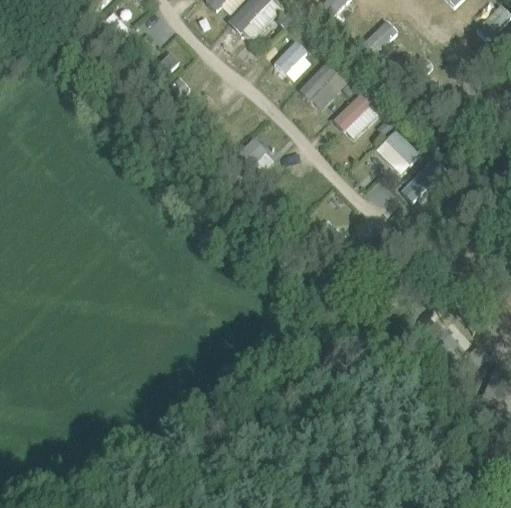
[(41,0),(39,2),(47,11),(59,0),(41,0)]
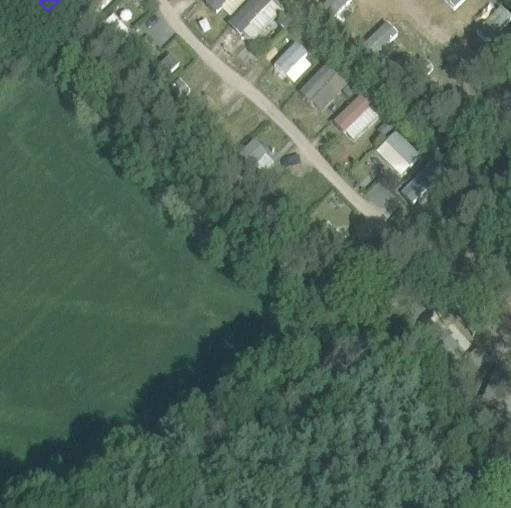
[(209,0),(208,2),(231,18),(242,0),(209,0)]
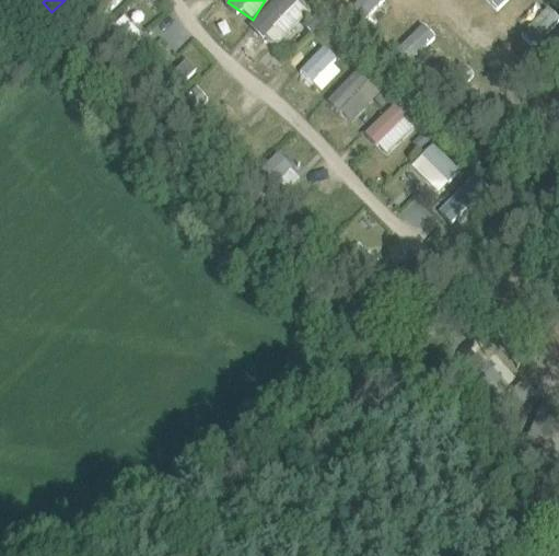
[(268,0),(248,22),(274,46),(311,7),(303,0),(268,0)]
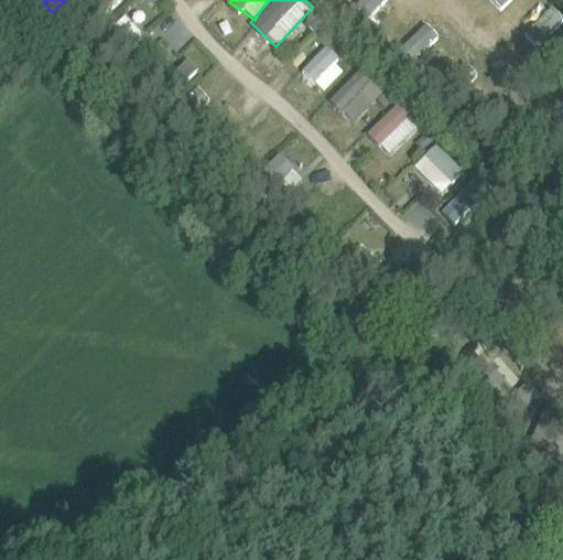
[(357,0),(354,3),(370,19),(388,0),(357,0)]
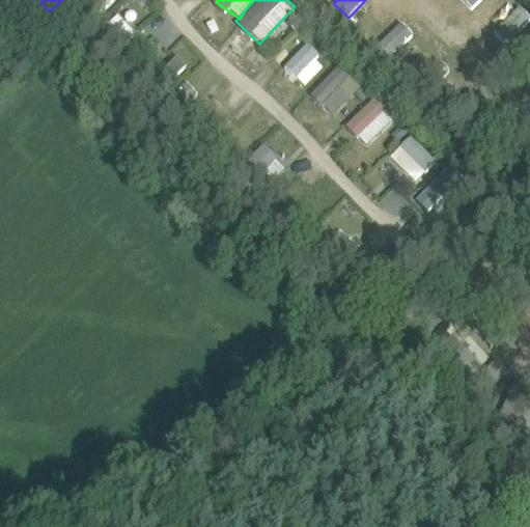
[(493,30),(506,43),(529,17),(529,14),(518,3),(493,30)]
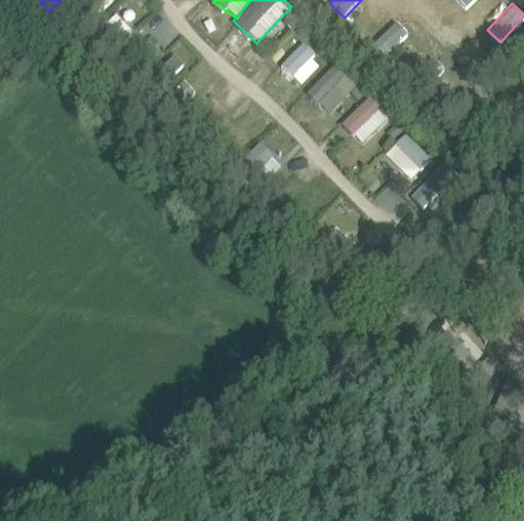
[(290,16),(285,22),(292,29),(298,23),(290,16)]
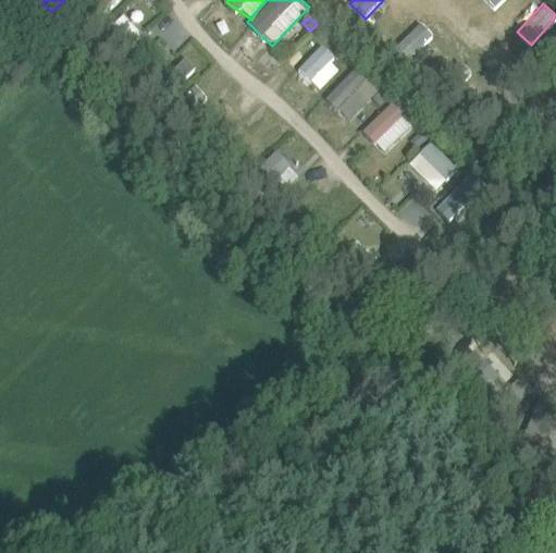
[(393,47),(406,61),(434,35),(421,20),(393,47)]
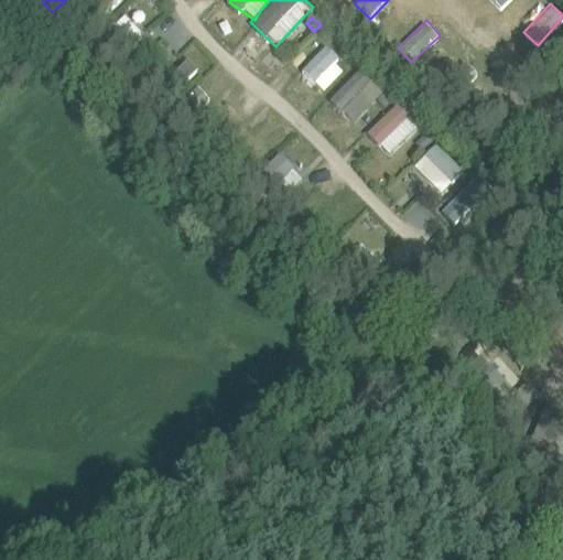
[(314,82),(338,56),(325,43),(300,68),(314,82)]
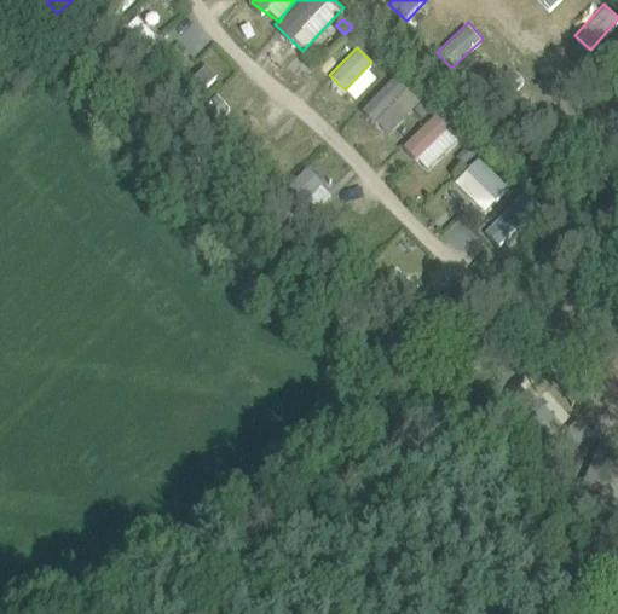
[(151,84),(161,75),(154,67),(143,75),(151,84)]
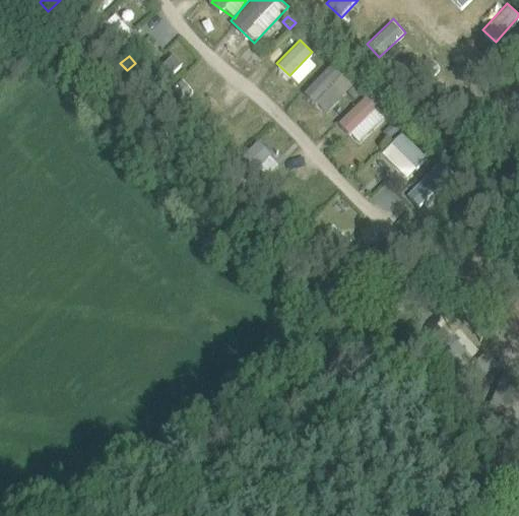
[(330,62),(304,91),(326,112),(353,82),(330,62)]
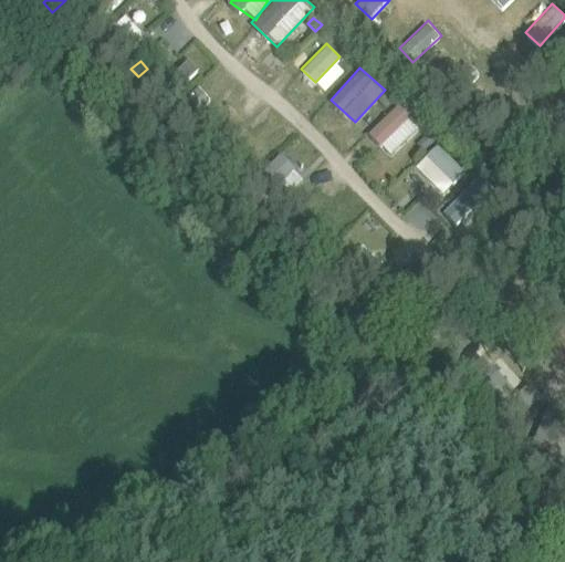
[(385,93),(377,101),(384,107),(393,100),(385,93)]
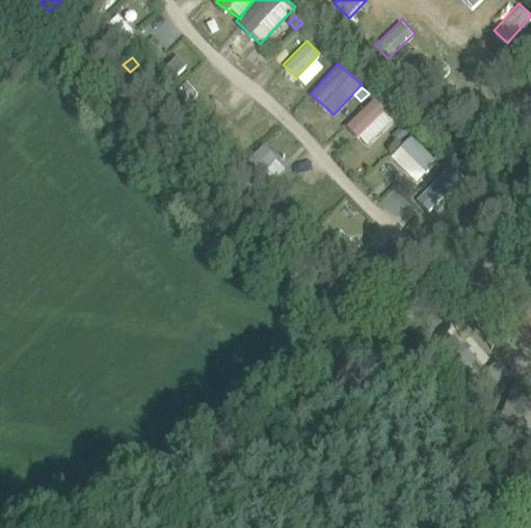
[(367,144),(396,113),(375,94),(346,126),(367,144)]
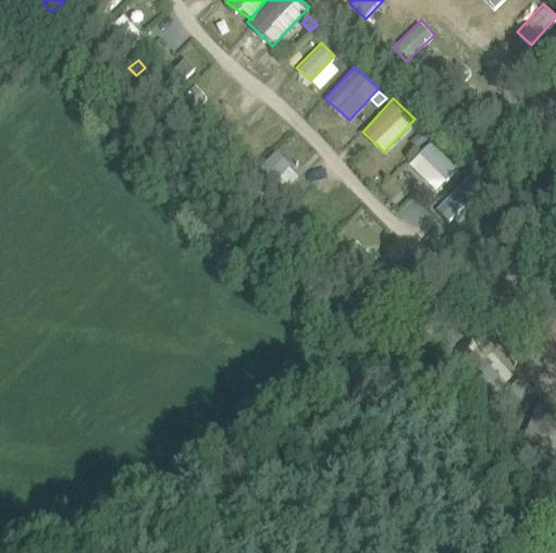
[(420,130),(409,140),(417,147),(428,137),(420,130)]
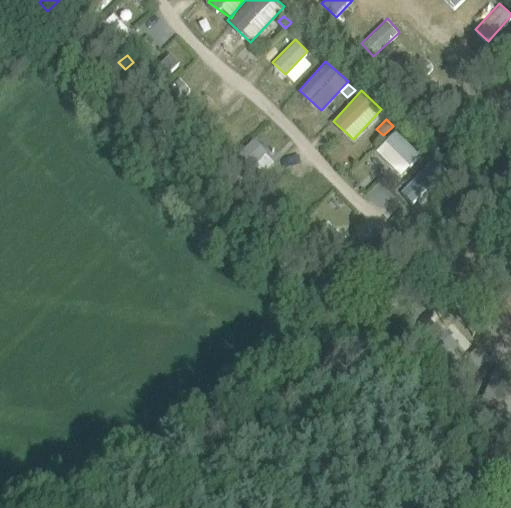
[(400,174),(420,153),(394,128),(374,149),(400,174)]
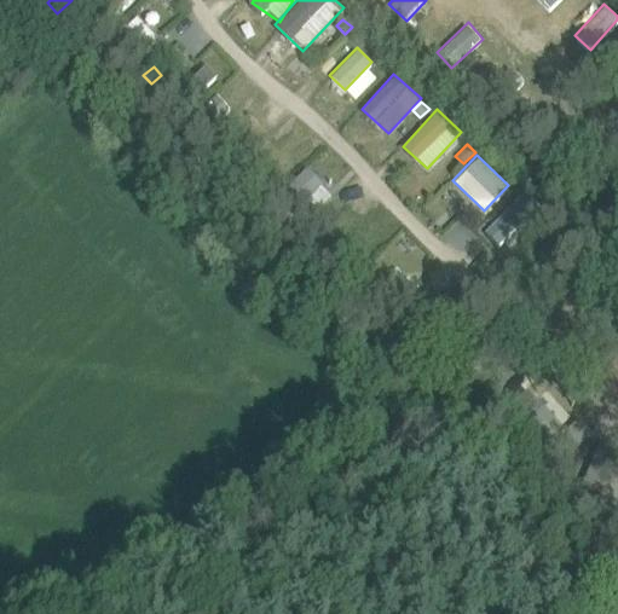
[(301,221),(330,190),(307,168),(277,198),(301,221)]
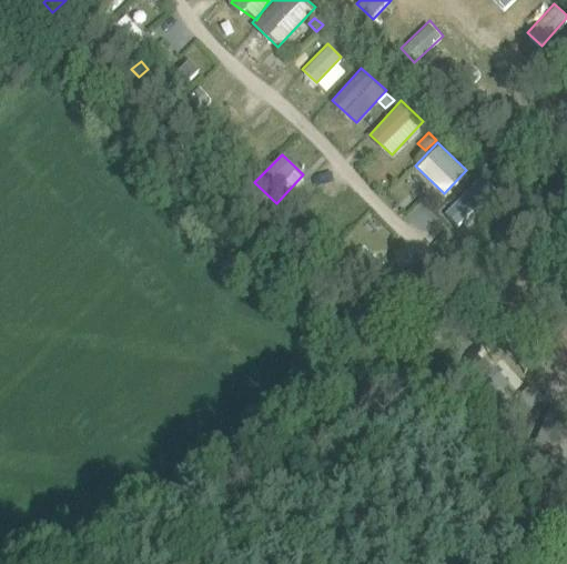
[(481,172),(444,211),(462,228),(498,190),(481,172)]
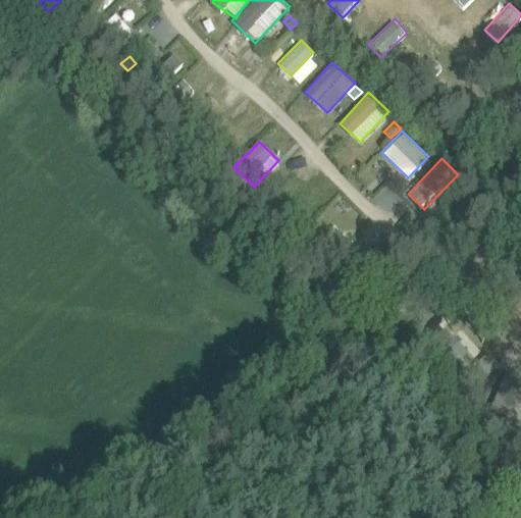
[(334,222),(312,248),(329,263),(352,239),(334,222)]
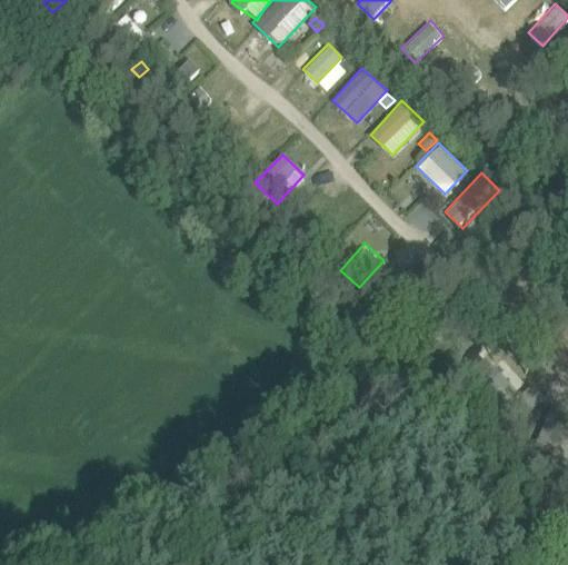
[(477,255),(464,267),(471,276),(485,265),(477,255)]
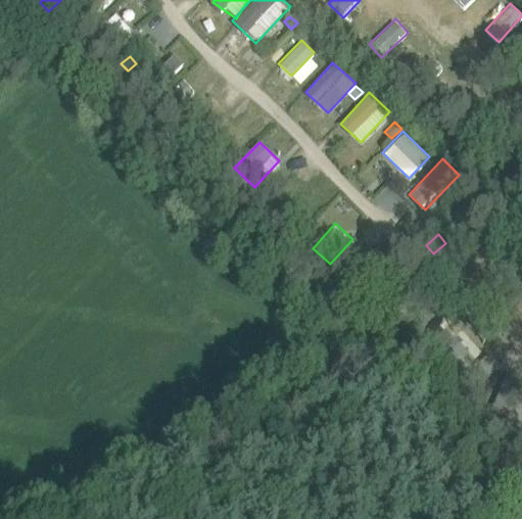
[(397,257),(391,264),(397,270),(404,264),(397,257)]
